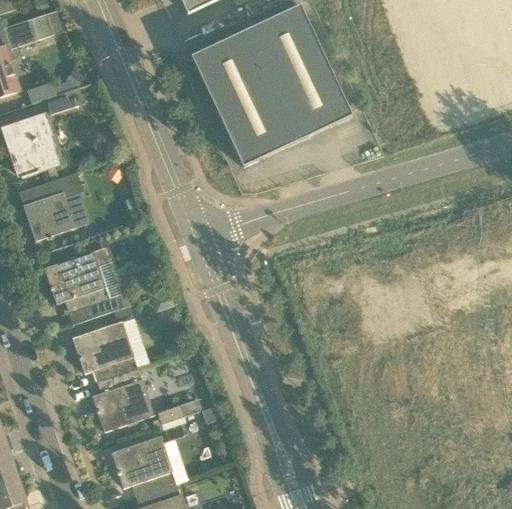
[(0,0),(0,13),(16,9),(13,0),(0,0)]
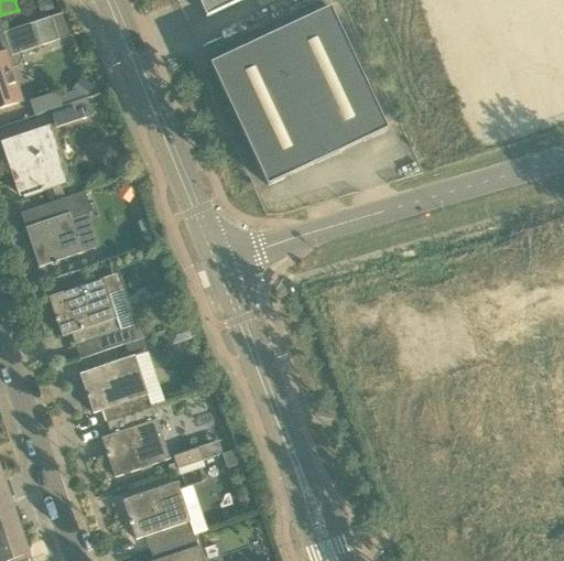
[(199,0),(207,14),(238,0),(199,0)]
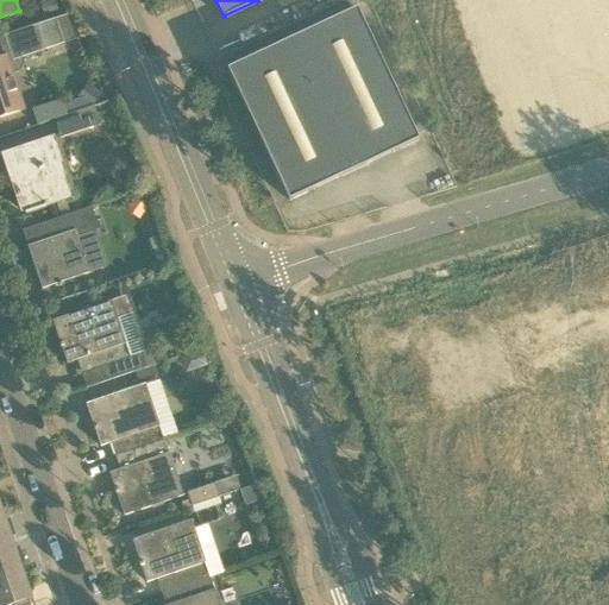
[(419,138),(357,6),(227,68),(289,199),(419,138)]
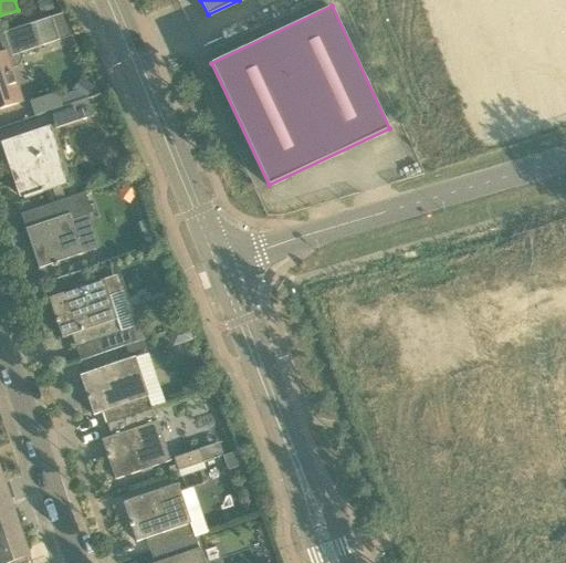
[(19,51),(42,43),(70,34),(59,12),(0,31),(0,41),(3,52),(0,52),(0,106),(17,102),(11,84),(16,82),(10,68),(16,65),(21,58),(19,51)]
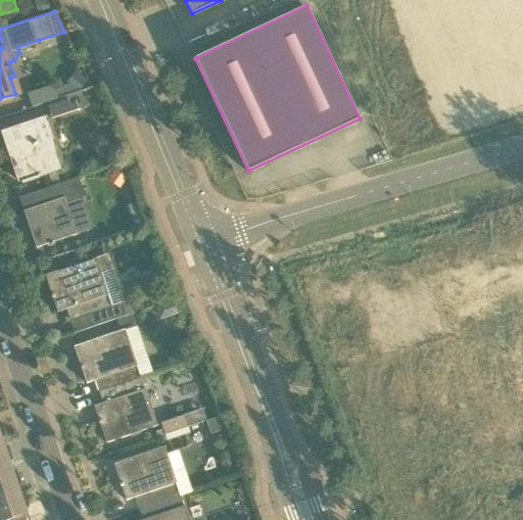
[(74,71),(67,80),(79,89),(86,79),(74,71)]
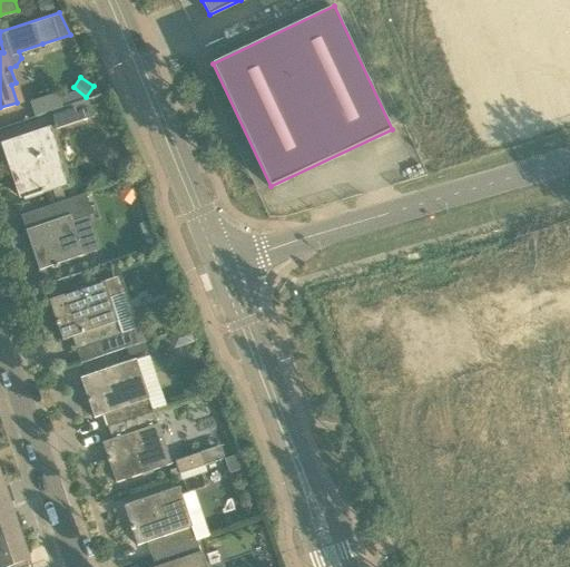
[(52,109),(59,126),(96,114),(90,97),(52,109)]
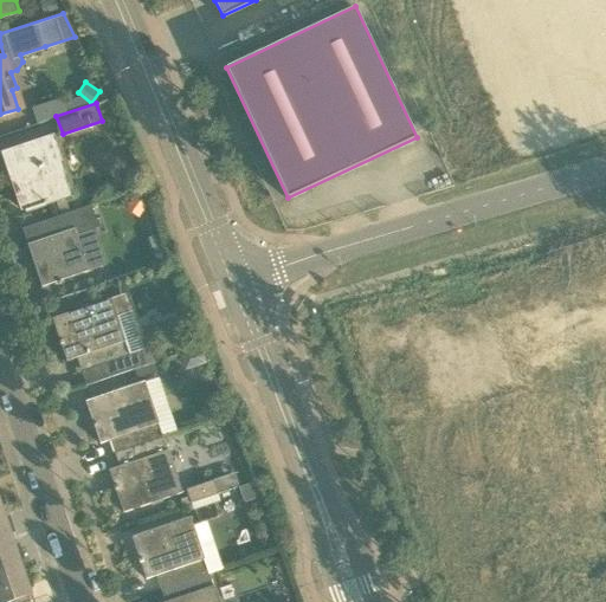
[(26,211),(47,204),(47,202),(76,193),(56,133),(2,150),(13,182),(19,181),(27,207),(25,208),(26,211)]
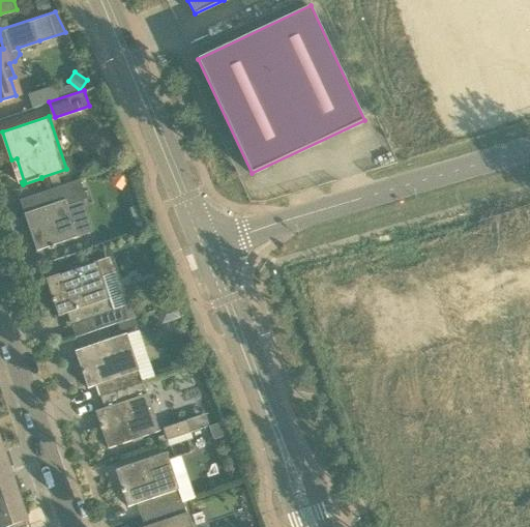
[(118,169),(110,180),(120,187),(128,176),(118,169)]
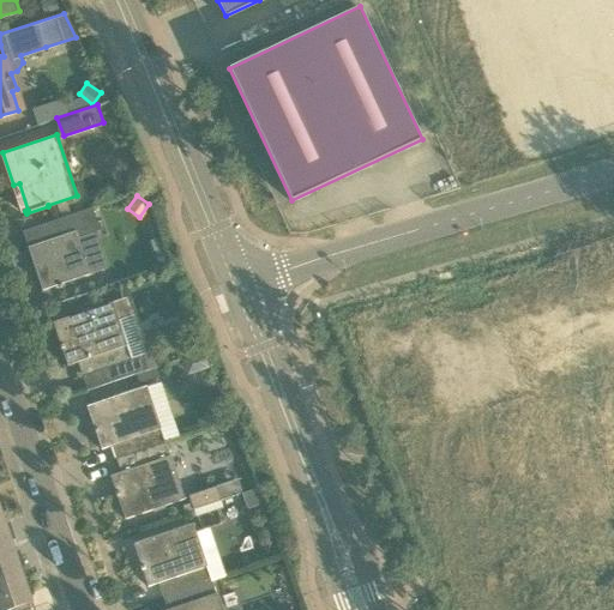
[(62,284),(62,282),(90,272),(77,236),(101,229),(92,206),(60,217),(66,233),(28,246),(42,289),(59,283),(60,285),(62,284)]
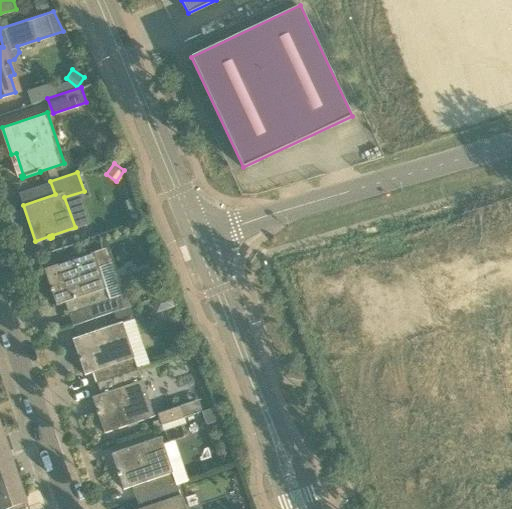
[(106,286),(99,266),(110,262),(105,247),(63,261),(44,268),(45,269),(47,268),(53,286),(50,287),(51,290),(54,289),(58,302),(56,302),(56,303),(65,300),(69,312),(91,305),(95,316),(128,305),(124,294),(109,299),(105,287),(106,286)]
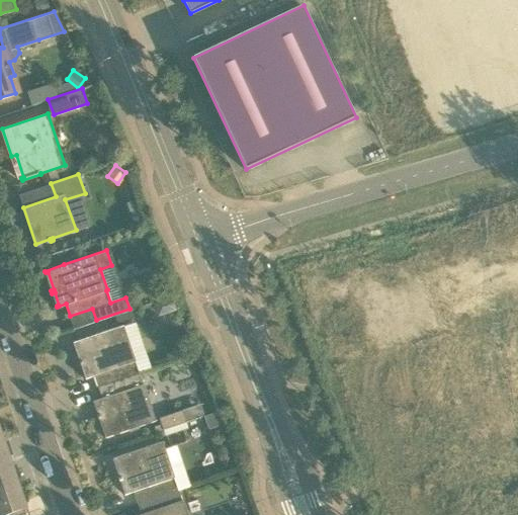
[(172,294),(155,301),(159,314),(177,308),(172,294)]
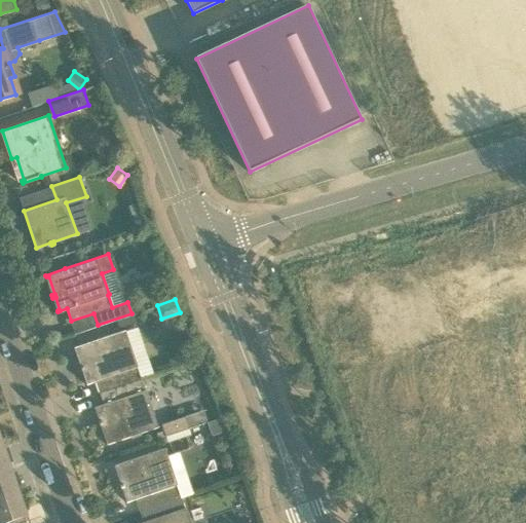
[(100,393),(141,377),(138,367),(138,366),(125,330),(75,346),(75,347),(77,347),(83,366),(80,367),(81,370),(84,369),(88,381),(86,382),(87,383),(96,380),(100,393)]
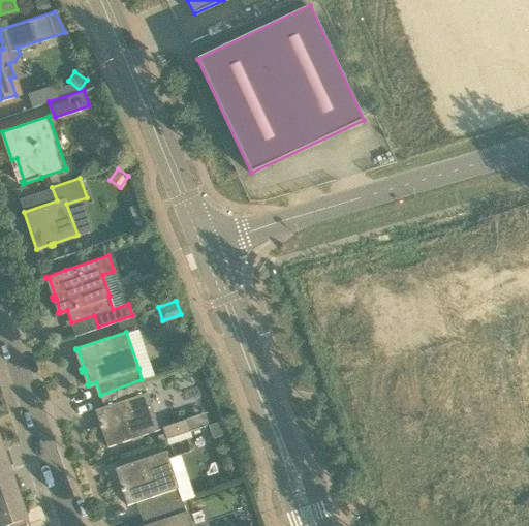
[(185,351),(169,357),(170,361),(173,366),(198,358),(196,352),(187,356),(185,351)]
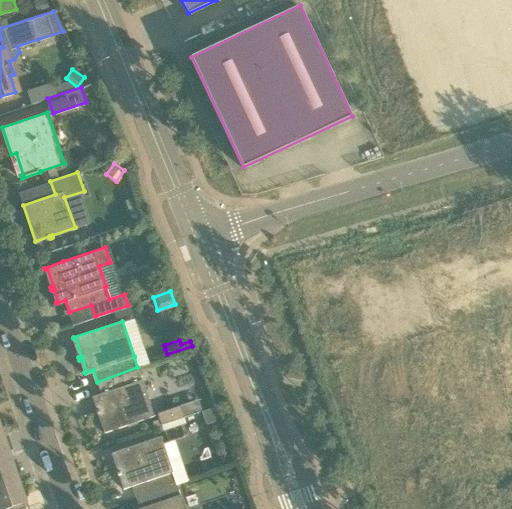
[(141,379),(137,368),(137,367),(97,382),(101,392),(92,395),(92,396),(95,396),(99,409),(96,410),(97,413),(100,412),(106,430),(104,430),(104,431),(154,415),(142,379),(141,379)]
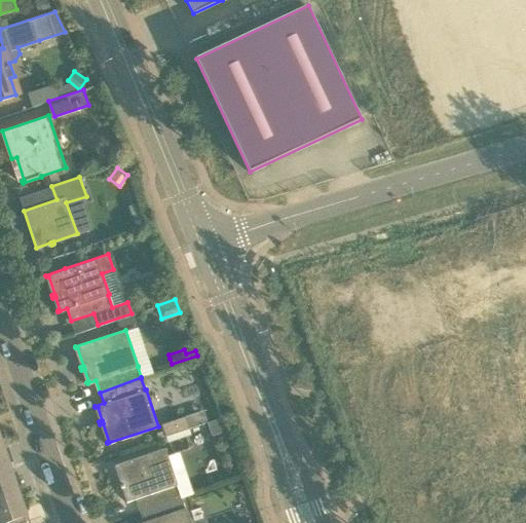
[(166,435),(184,428),(189,427),(185,416),(162,423),(166,435)]
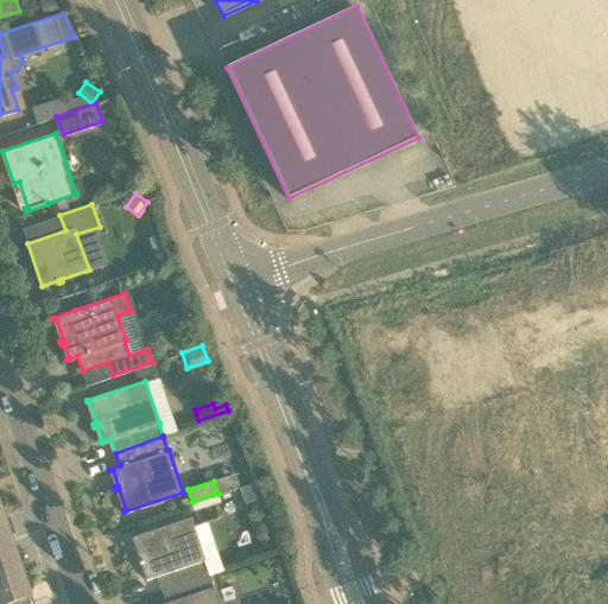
[(255,481),(240,485),(245,501),(260,496),(255,481)]
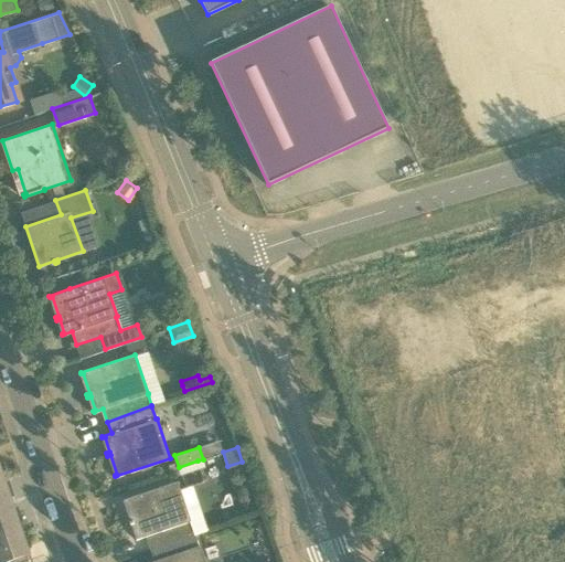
[(0,505),(12,501),(3,476),(0,476),(0,505)]
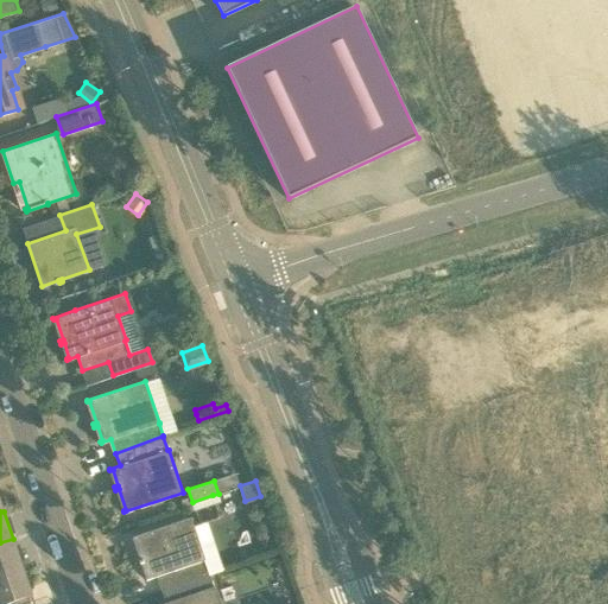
[(157,576),(162,589),(209,573),(222,568),(207,522),(195,526),(191,516),(133,536),(133,538),(135,536),(143,558),(139,559),(140,563),(144,561),(149,577),(146,578),(146,579),(157,576)]
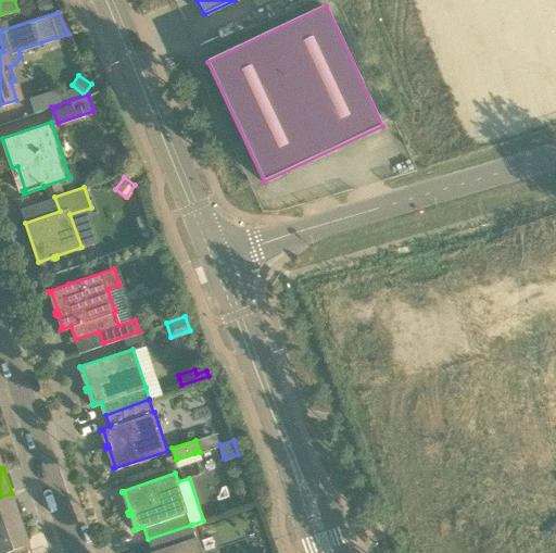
[(0,525),(21,518),(12,493),(0,497),(0,525)]
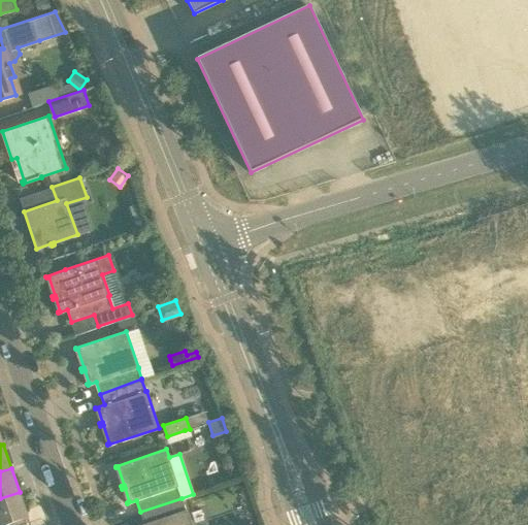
[(0,524),(10,524),(10,523),(28,517),(20,492),(0,498),(0,524)]
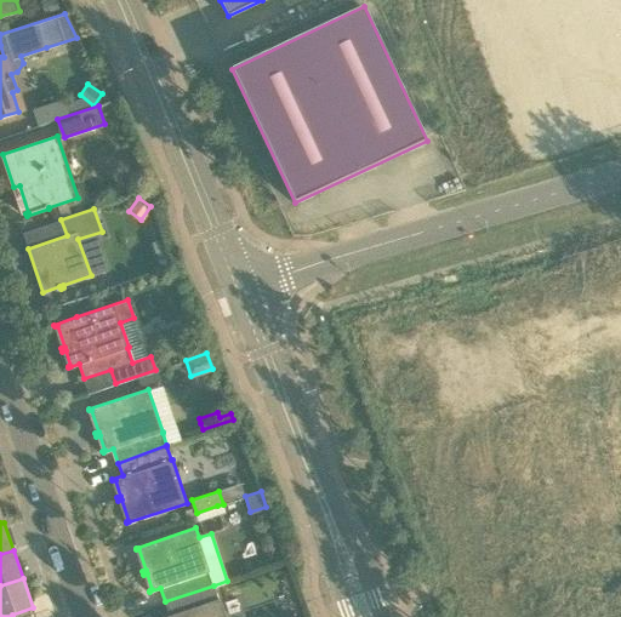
[(218,599),(214,586),(165,601),(170,615),(163,616),(224,616),(220,599),(218,599)]
